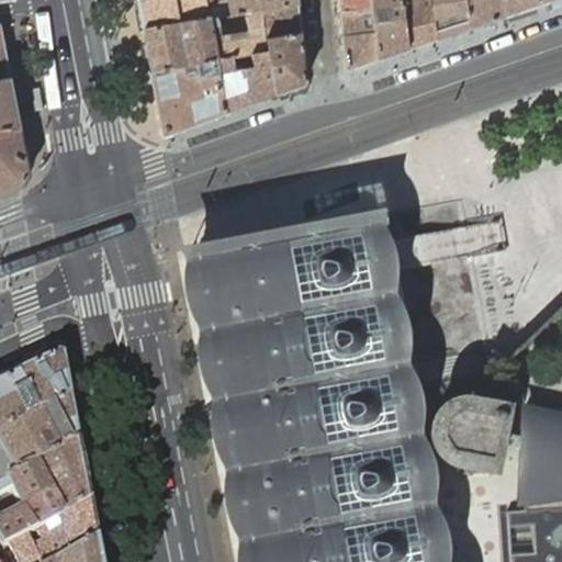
[(243,14),(260,12),(257,0),(141,0),(137,0),(144,31),(209,20),(243,14)]
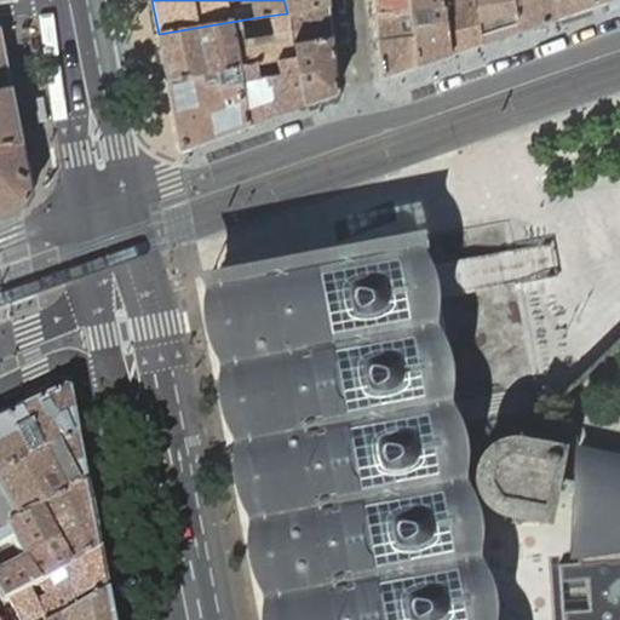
[(283,0),(287,13),(328,6),(327,0),(283,0)]
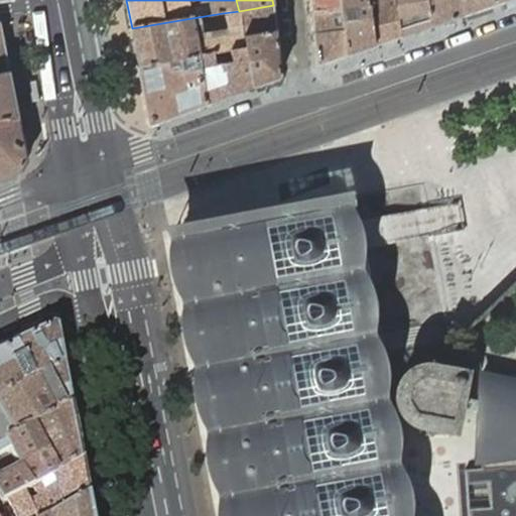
[(311,0),(312,13),(342,11),(340,0),(311,0)]
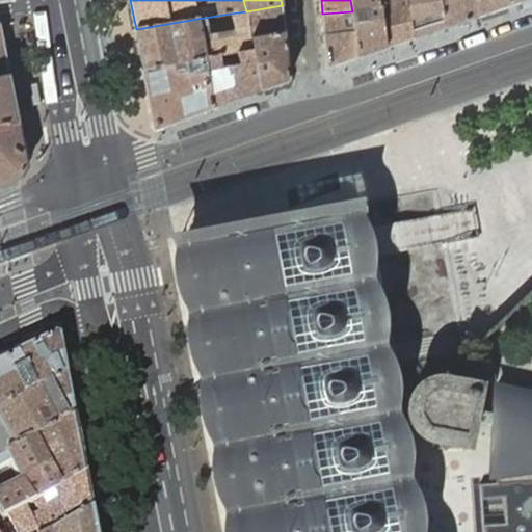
[(379,0),(350,0),(352,11),(354,31),(357,58),(387,48),(379,0)]
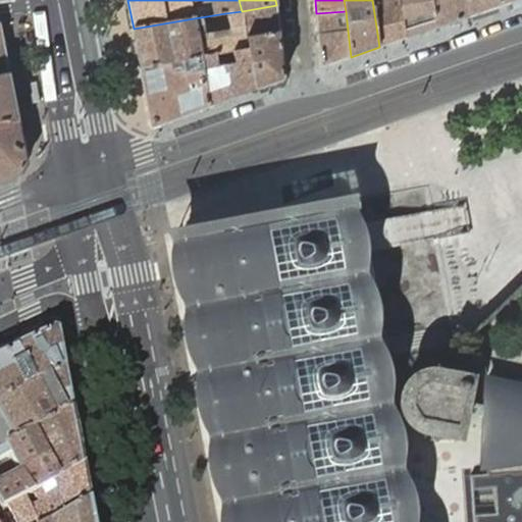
[(372,0),(379,47),(406,39),(400,0),(372,0)]
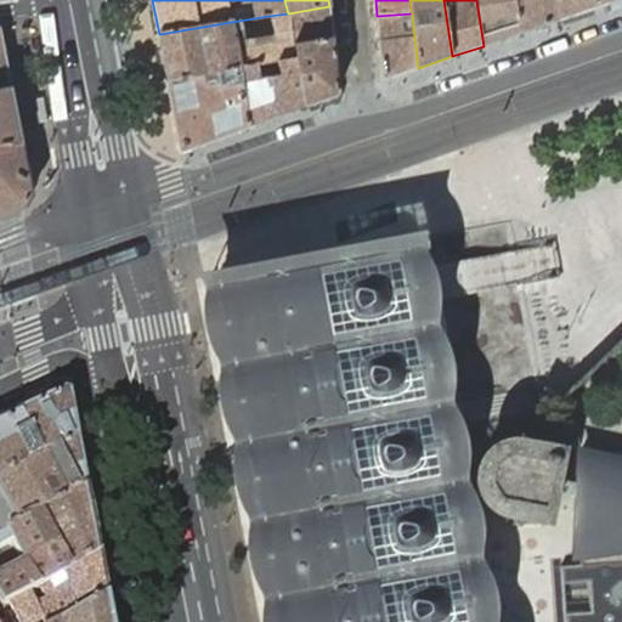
[(476,0),(484,46),(519,34),(514,0),(476,0)]
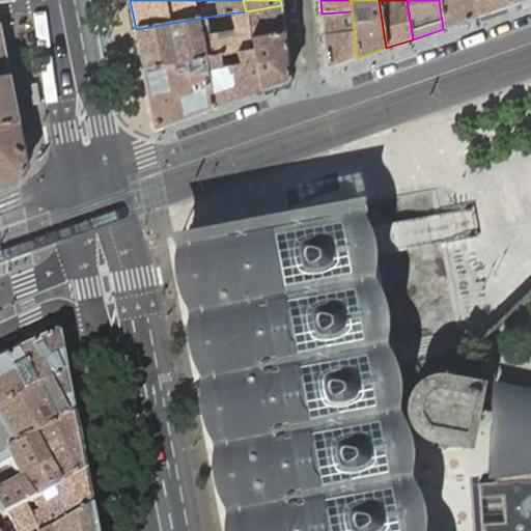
[(439,0),(443,29),(477,17),(474,0),(439,0)]
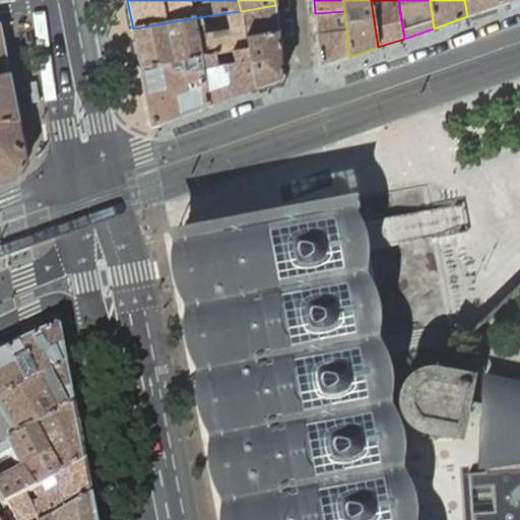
[(464,0),(467,16),(507,3),(506,0),(464,0)]
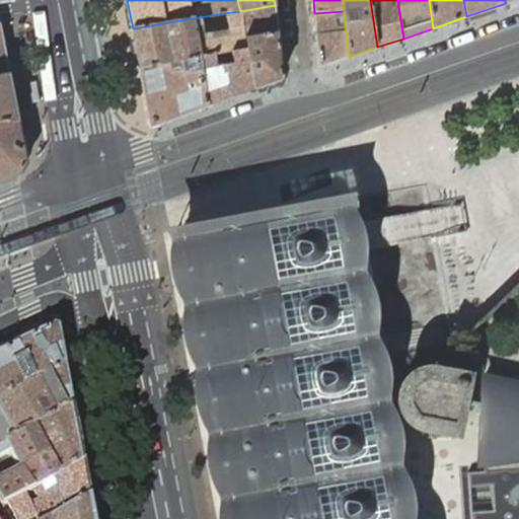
[(245,38),(277,32),(275,5),(240,11),(245,38)]
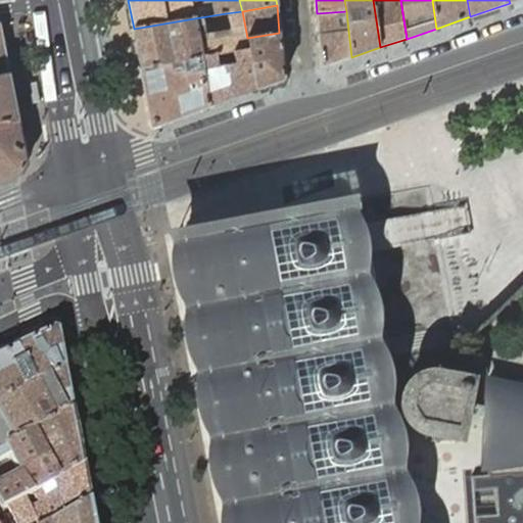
[(225,55),(249,50),(247,38),(242,11),(226,13),(194,18),(134,29),(141,68),(199,58),(225,55)]
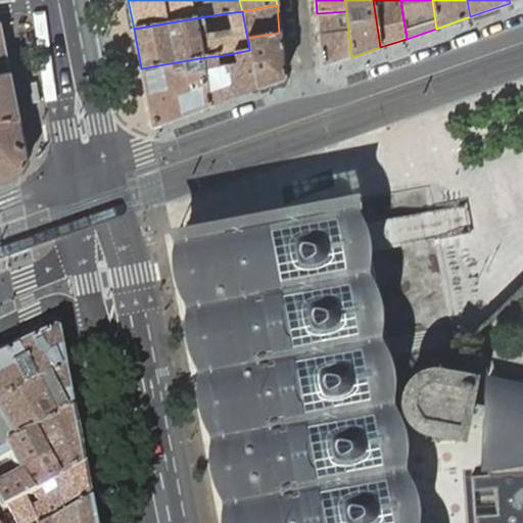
[(346,11),(317,13),(319,34),(321,64),(322,64),(322,65),(322,66),(323,66),(324,66),(351,57),(348,31),(346,11)]
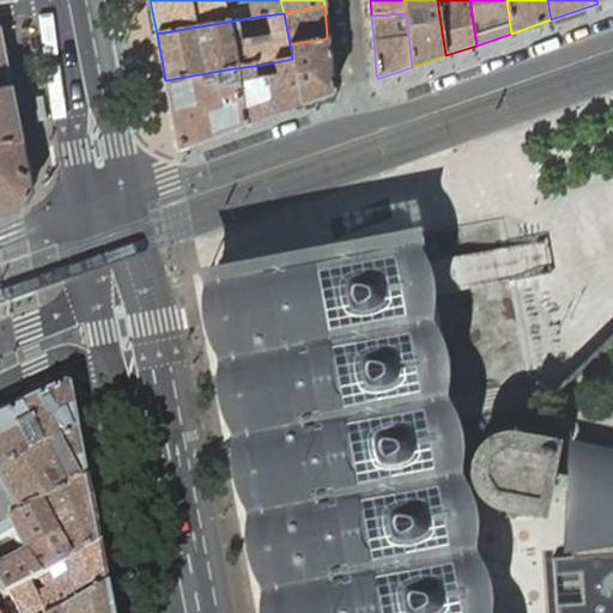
[(0,32),(0,89),(11,87),(0,32)]
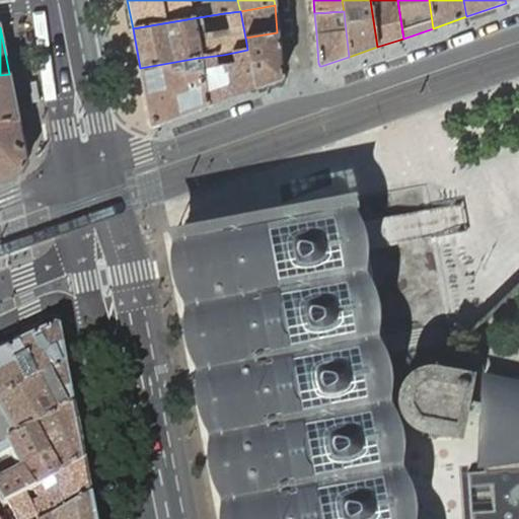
[(247,50),(254,89),(280,80),(282,77),(277,32),(245,38),(247,50)]
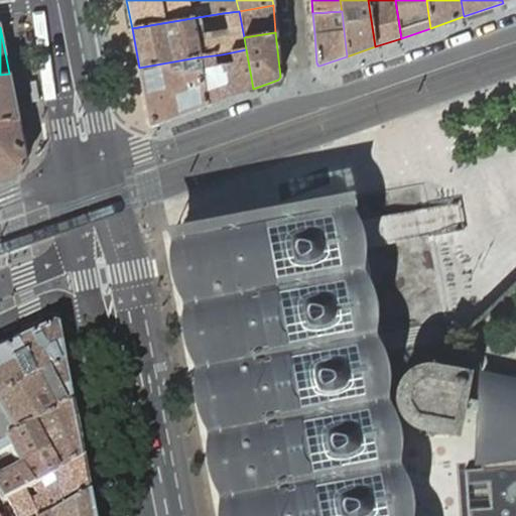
[(230,97),(253,89),(246,49),(222,54),(230,97)]
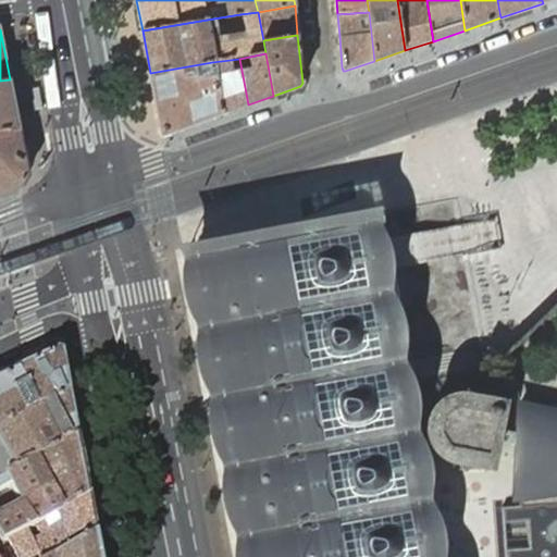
[(223,113),(248,104),(239,59),(212,62),(223,113)]
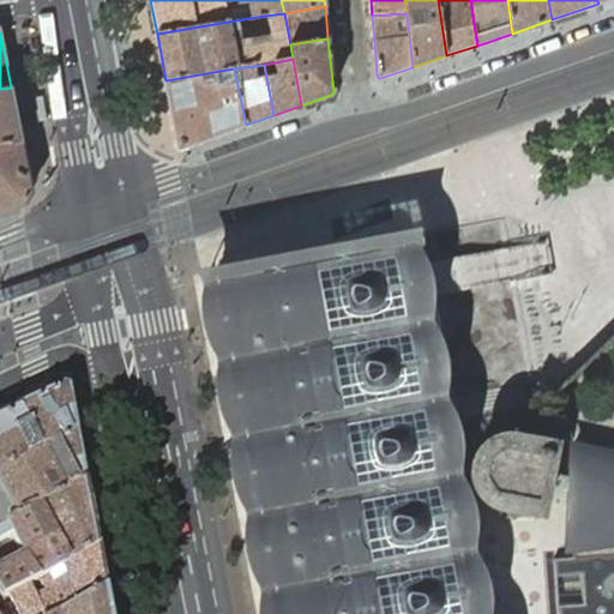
[(181,149),(246,125),(234,68),(166,80),(178,148),(179,148),(179,149),(180,149),(181,149)]
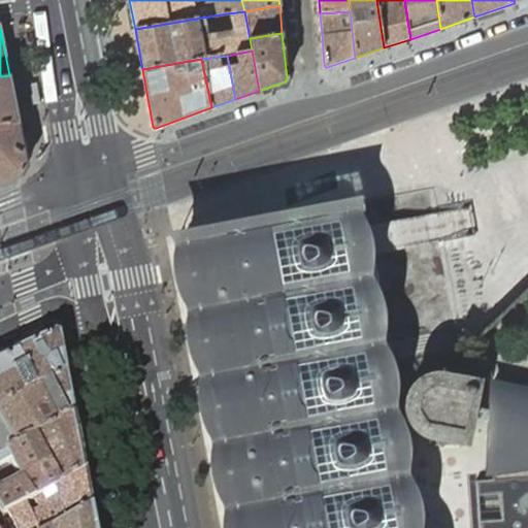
[(0,124),(19,123),(9,75),(0,76),(0,124)]
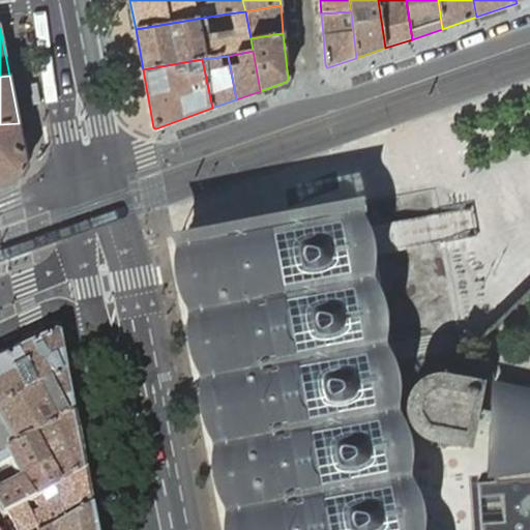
[(27,167),(19,123),(0,124),(0,184),(22,177),(27,167)]
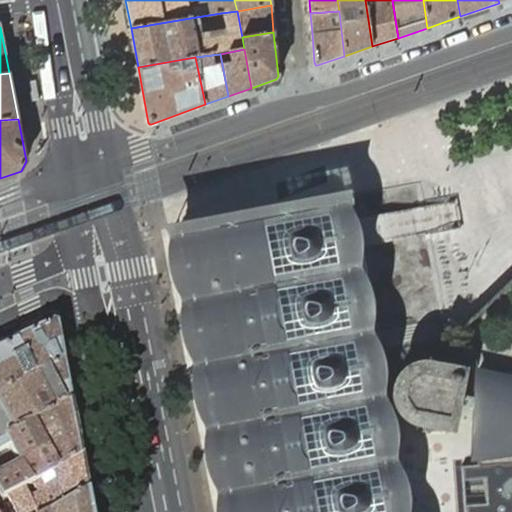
[(253,288),(240,221),(180,232),(169,234),(220,511),(413,511),(394,408),(391,391),(379,328),(360,228),(355,200),(272,215),(285,282),(253,288)]
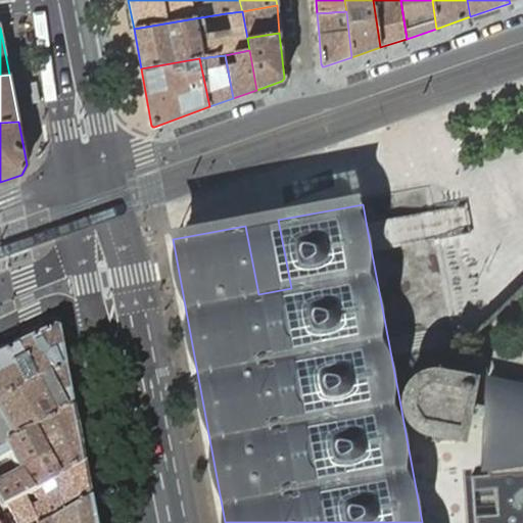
[(521,243),(521,244),(491,235),(488,239),(492,274),(477,287),(470,279),(449,281),(452,283),(447,297),(450,328),(466,332),(522,282),(522,215),(518,214),(521,243)]
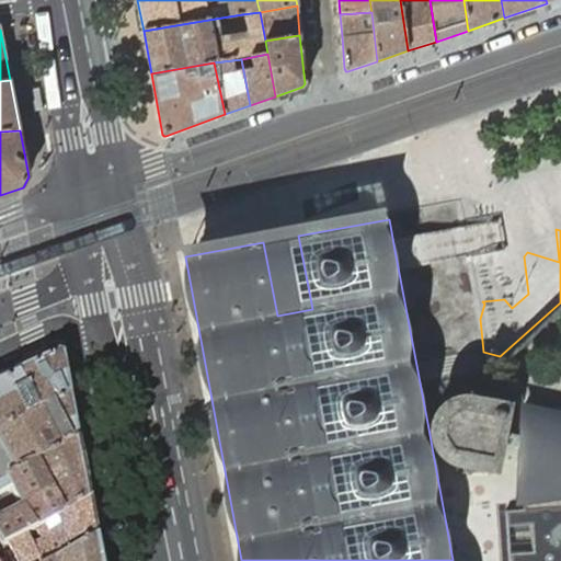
[(312,309),(298,236),(263,242),(277,316),(312,309)]
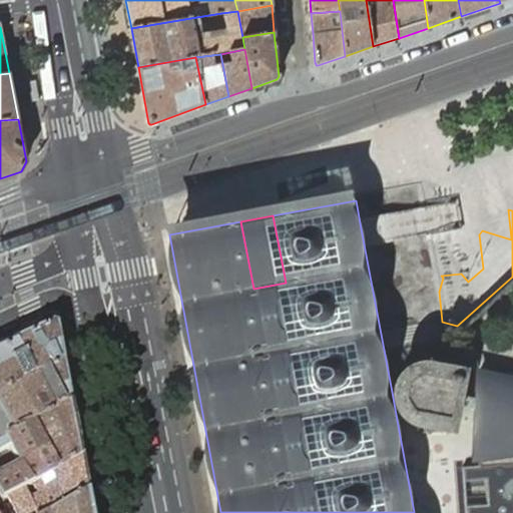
[(0,447),(71,408),(56,331),(53,330),(0,355),(0,447)]
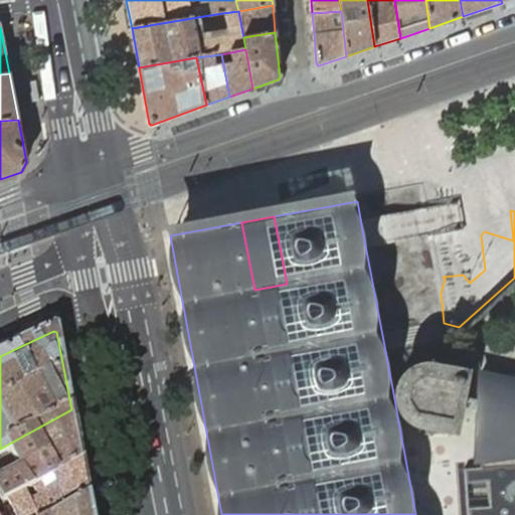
[(403,374),(399,379),(397,384),(395,387),(395,390),(394,393),(395,401),(396,406),(398,411),(401,416),(406,421),(410,424),(417,426),(455,434),(467,372),(426,364),(420,365),(415,366),(410,369),(406,371),(403,374)]
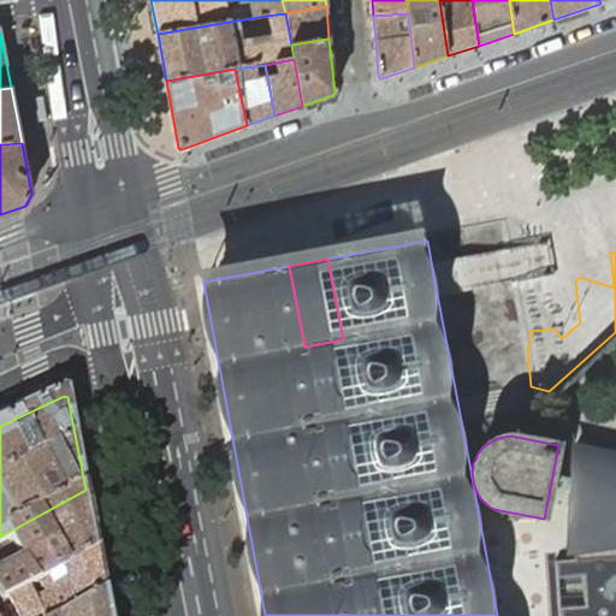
[(615,450),(579,439),(573,548),(615,544),(615,450)]
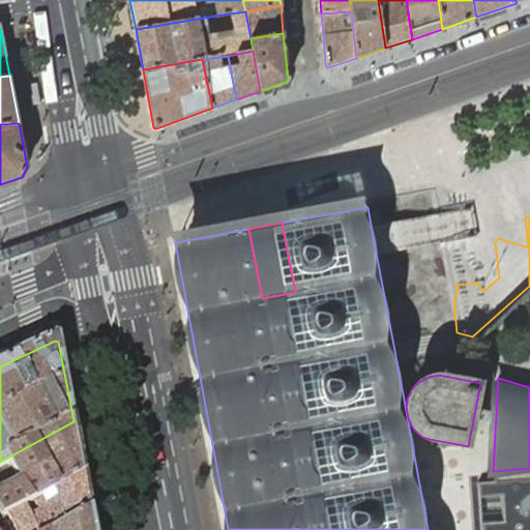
[(0,523),(1,525),(84,478),(74,421),(0,462),(0,471),(8,467),(20,488),(0,497),(0,523)]
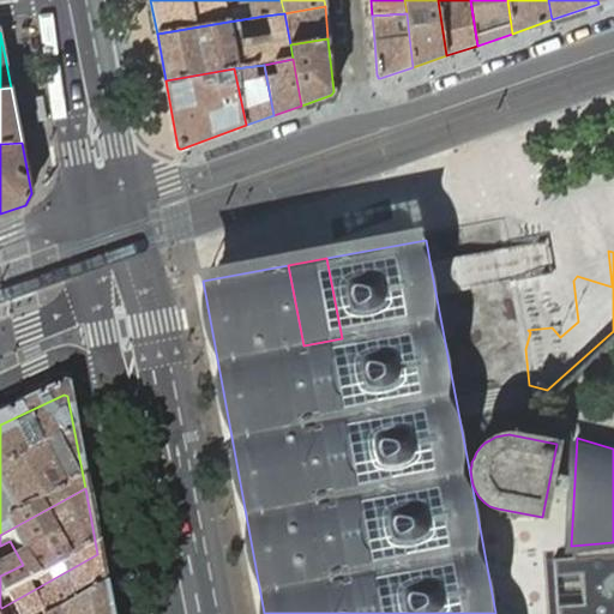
[(613,613),(613,542),(571,546),(571,558),(555,559),(558,613),(613,613)]
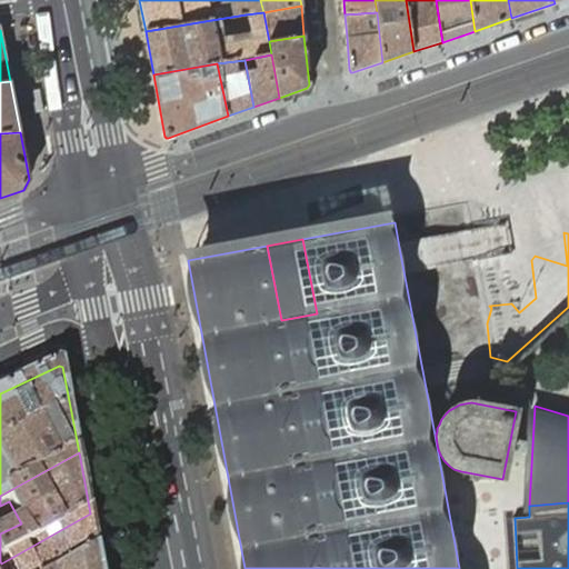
[(100,568),(90,513),(1,563),(2,565),(0,565),(0,568),(100,568)]
